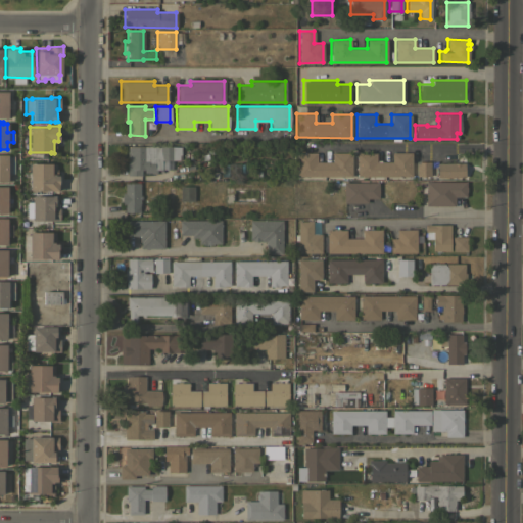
[(127,146),(180,146),(180,159),(172,159),(172,169),(156,169),(156,172),(144,172),(144,169),(140,169),(140,175),(127,175),(127,146)]
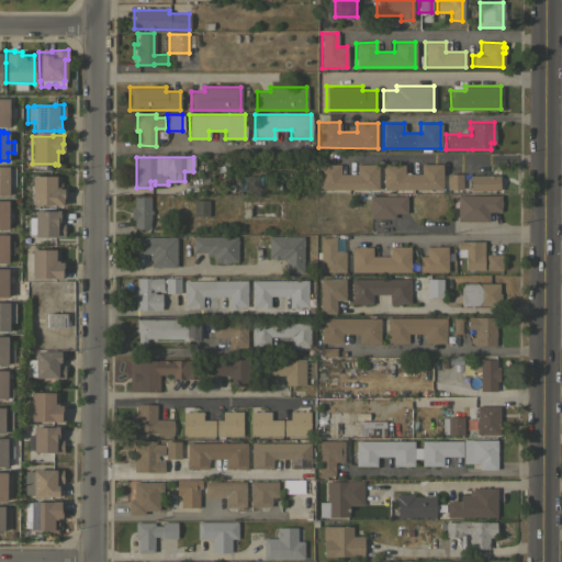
[(318,188),(319,163),(340,163),(340,172),(357,172),(357,163),(378,163),(378,188),(318,188)]
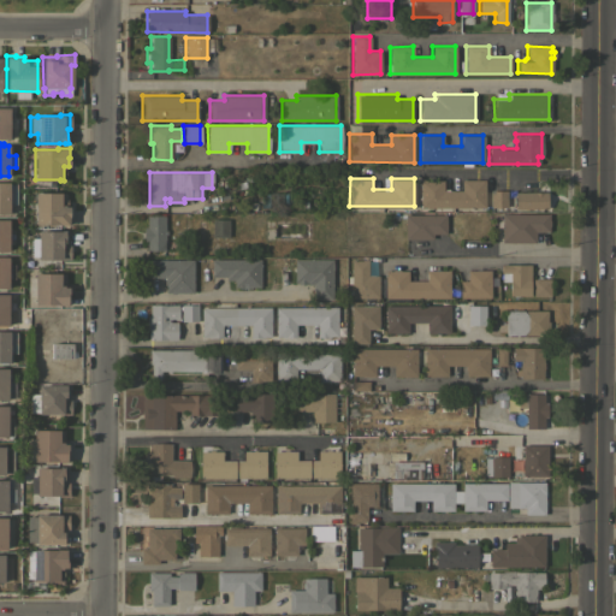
[(420,206),(420,178),(443,178),(443,189),(462,189),(462,178),(485,178),(485,206),(420,206)]
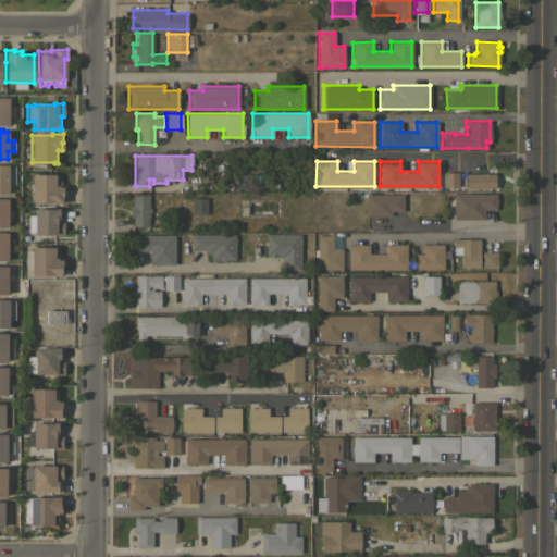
[(0,193),(0,163),(8,163),(8,165),(14,165),(14,184),(9,184),(9,193),(0,193)]
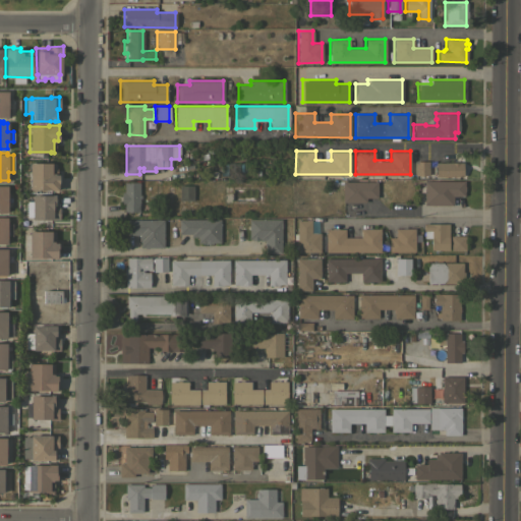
[(428,174),(414,174),(414,161),(428,161),(428,174)]
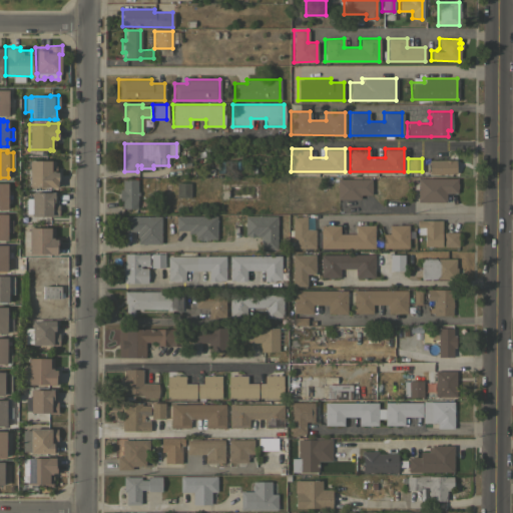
[(456,158),(456,172),(429,172),(429,170),(427,170),(427,163),(428,163),(428,159),(456,158)]
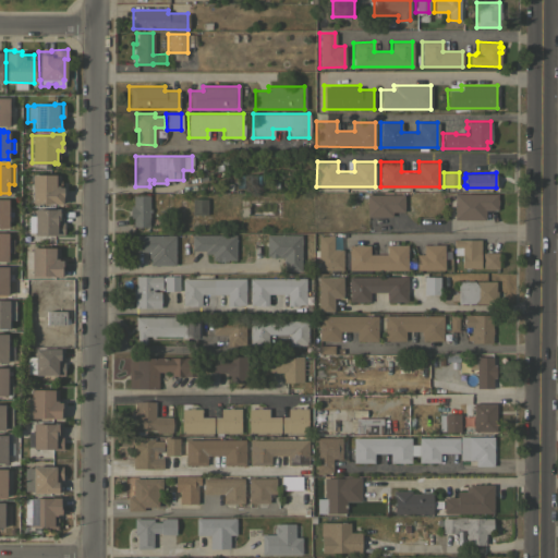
[(32,173),(55,173),(55,174),(59,174),(59,179),(60,179),(60,185),(62,185),(62,194),(62,203),(31,203),(32,173)]
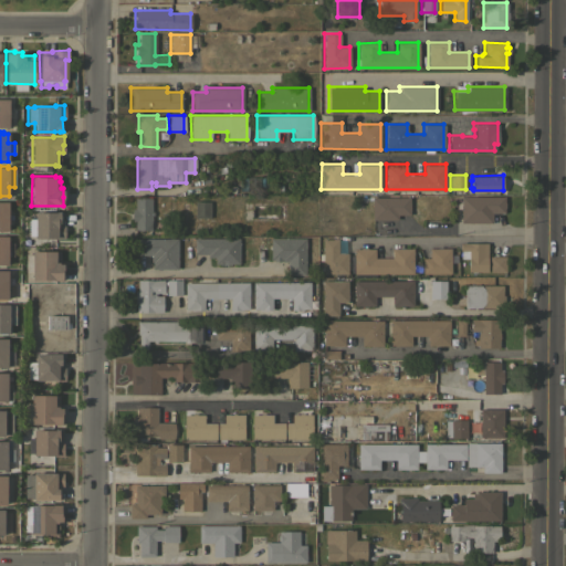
[(504,196),(504,200),(505,201),(505,207),(504,207),(504,211),(492,211),(492,222),(461,221),(461,195),(504,196)]
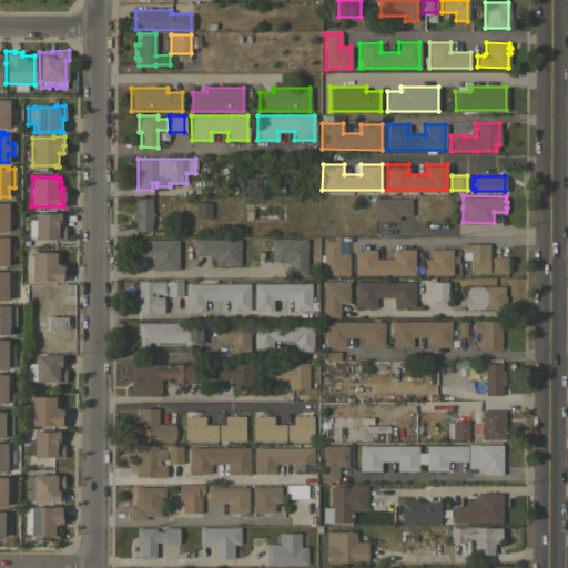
[(374,219),(374,196),(412,196),(412,214),(399,214),(399,219),(374,219)]
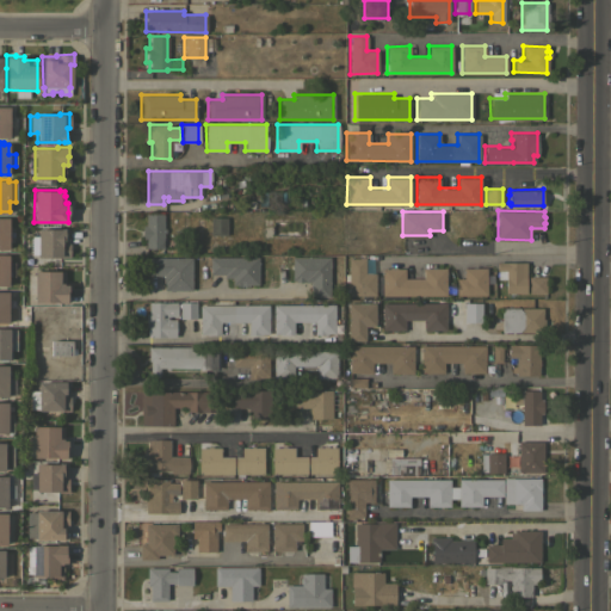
[(162,228),(165,228),(165,232),(162,232),(162,236),(162,247),(144,247),(144,239),(142,239),(141,224),(144,224),(144,213),(162,213),(162,228)]
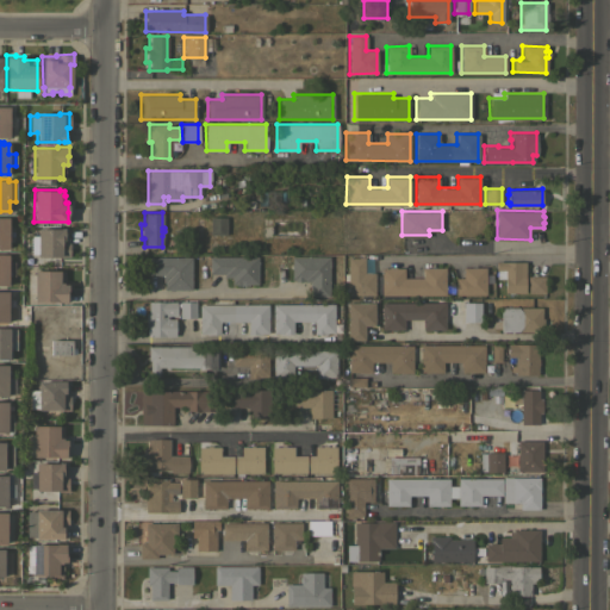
[(225,234),(209,234),(210,216),(225,217),(225,234)]
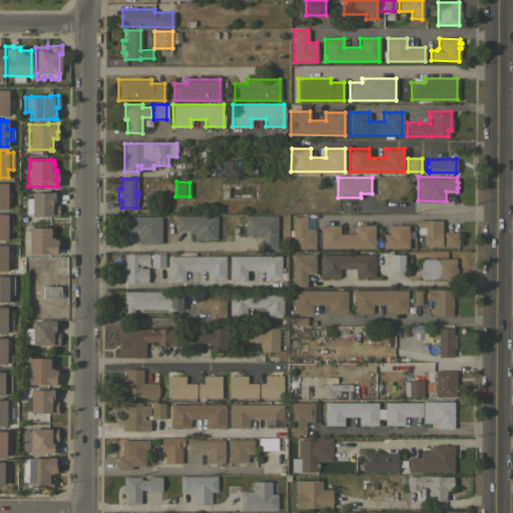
[(56,203),(58,203),(58,215),(50,215),(50,214),(31,214),(31,213),(26,212),(26,197),(31,197),(31,191),(50,192),(50,191),(53,191),(53,192),(56,192),(56,203)]
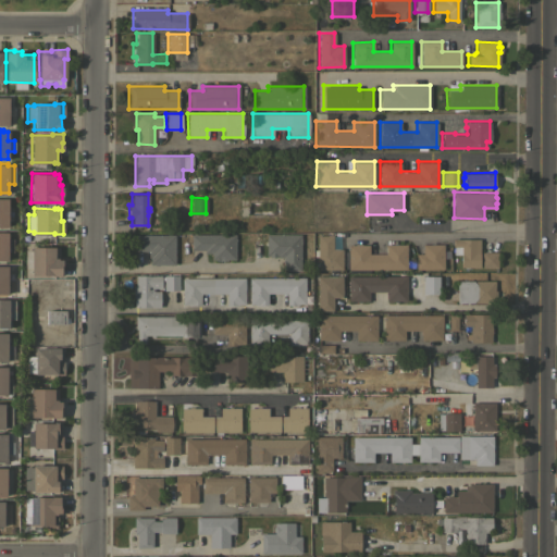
[(300,233),(300,269),(283,269),(283,256),(277,256),(277,255),(276,254),(276,256),(269,255),(269,254),(265,254),(265,233),(300,233)]
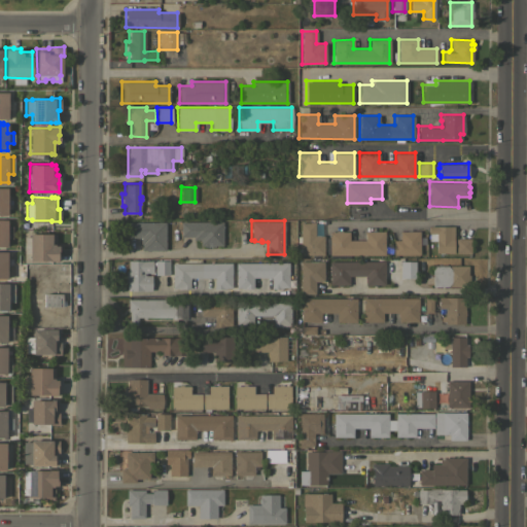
[(165,221),(165,249),(141,250),(141,244),(140,244),(140,237),(127,237),(127,221),(165,221)]
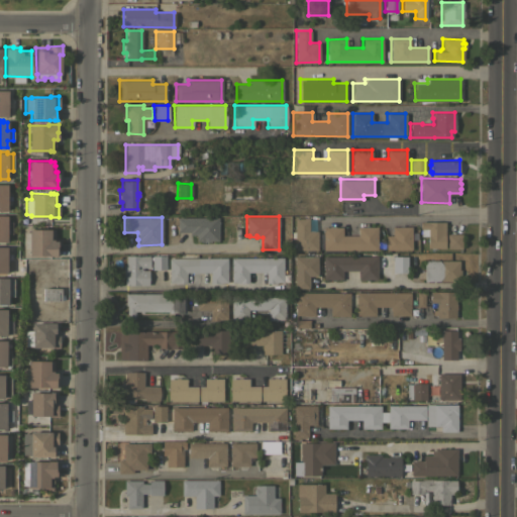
[(218,217),(218,240),(203,240),(203,241),(199,240),(196,240),(196,234),(189,234),(189,231),(177,231),(177,217),(218,217)]
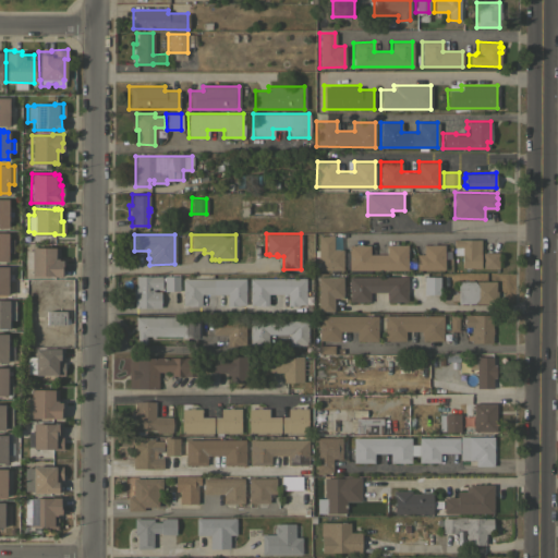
[(318,269),(318,234),(334,234),(334,249),(343,249),(343,269),(318,269)]
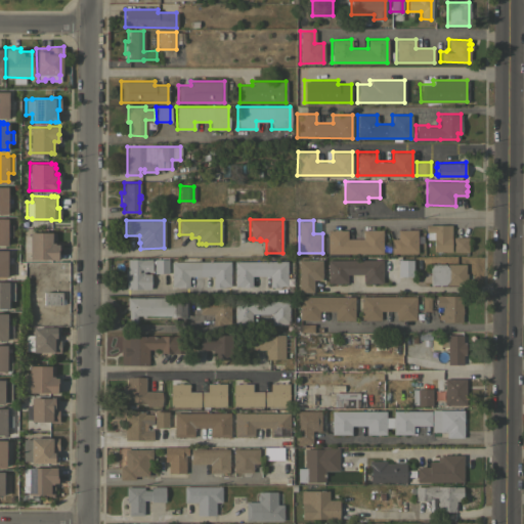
[(451,224),(451,251),(433,251),(433,238),(426,238),(426,231),(426,223),(451,224)]
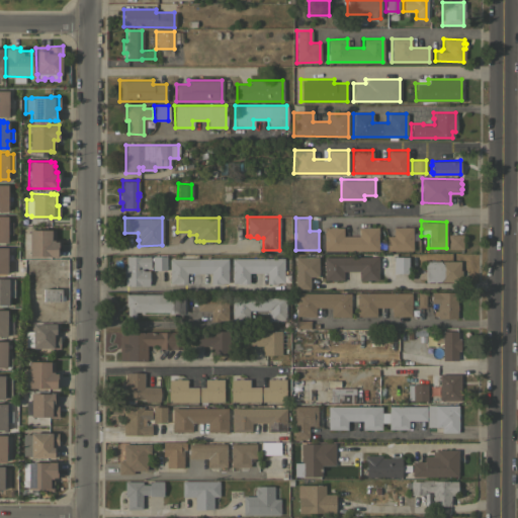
[(413,249),(386,249),(386,235),(393,235),(393,226),(413,226),(413,249)]
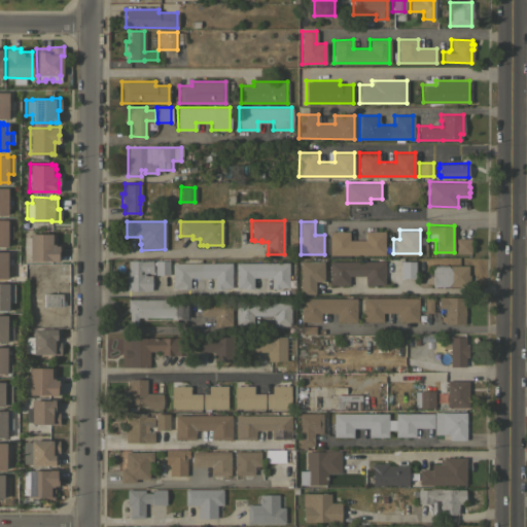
[(329,254),(329,231),(349,231),(349,239),(364,239),(364,231),(385,231),(385,253),(329,254)]
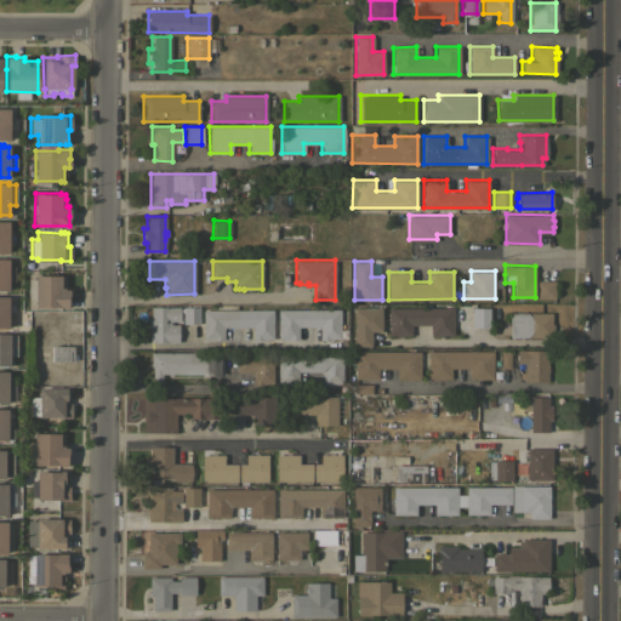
[(34,274),(64,274),(64,288),(68,288),(68,297),(69,297),(69,307),(57,307),(57,306),(34,306),(34,274)]
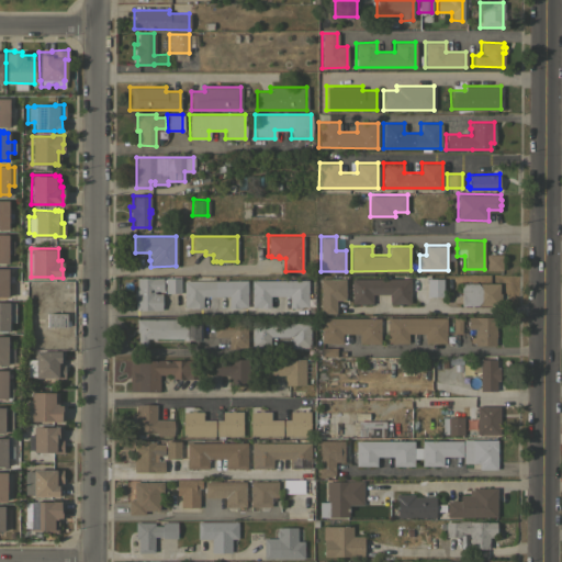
[(503,254),(502,270),(486,269),(486,254),(503,254)]
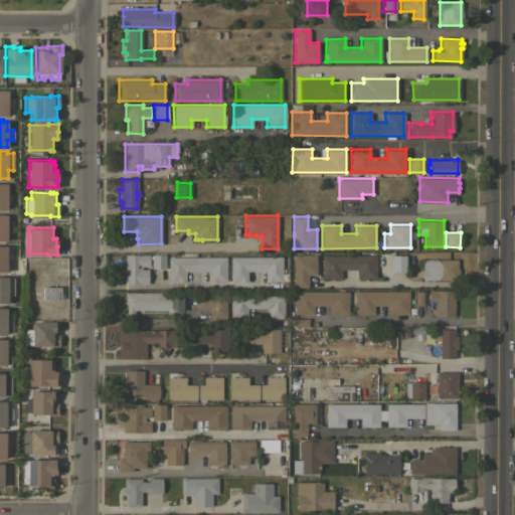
[(149,253),(149,266),(142,266),(142,269),(148,269),(148,283),(124,283),(124,276),(122,276),(122,264),(125,264),(125,253),(149,253)]
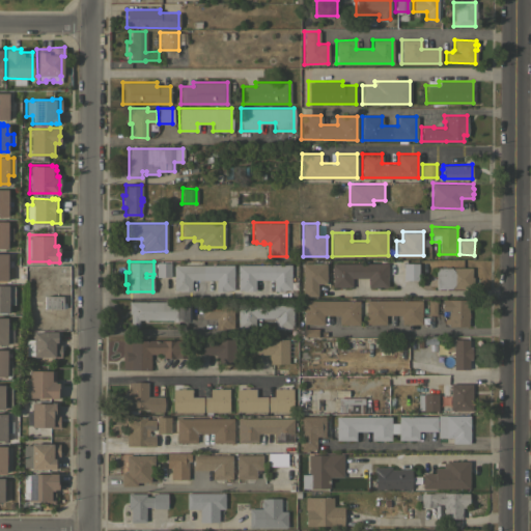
[(170,276),(156,276),(156,262),(170,261),(170,276)]
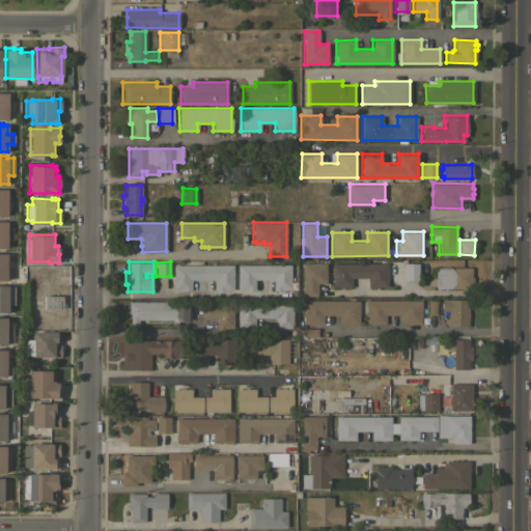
[(418,279),(402,278),(403,261),(418,262),(418,279)]
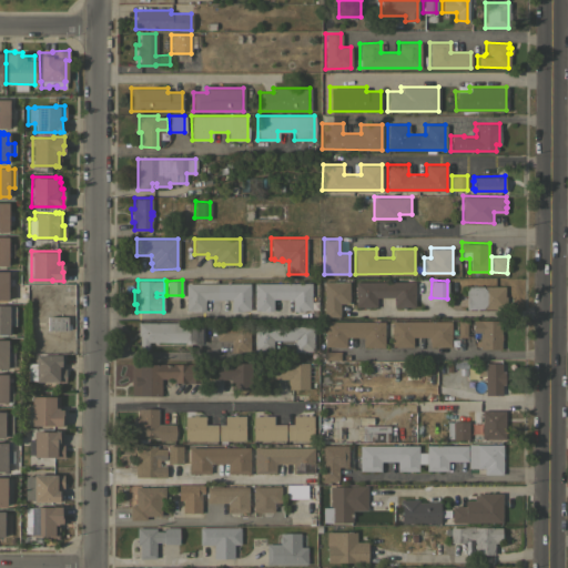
[(324,281),(350,281),(350,302),(340,302),(340,316),(324,316),(324,281)]
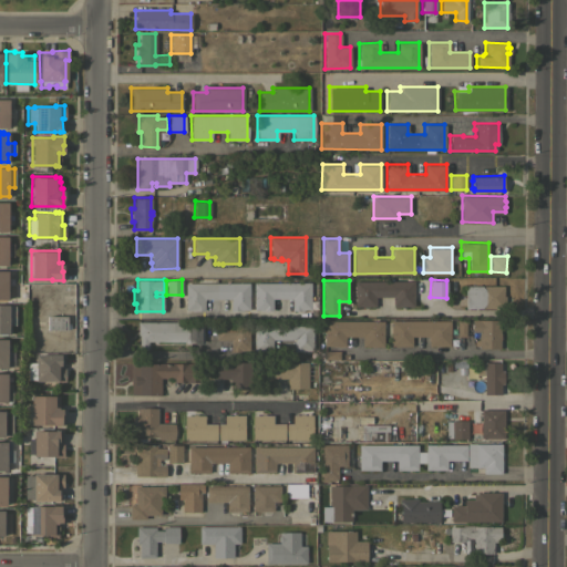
[(414,280),(414,305),(404,305),(404,306),(401,306),(393,306),(393,296),(375,296),(375,306),(354,306),(354,294),(351,294),(351,281),(354,281),(354,280),(414,280)]
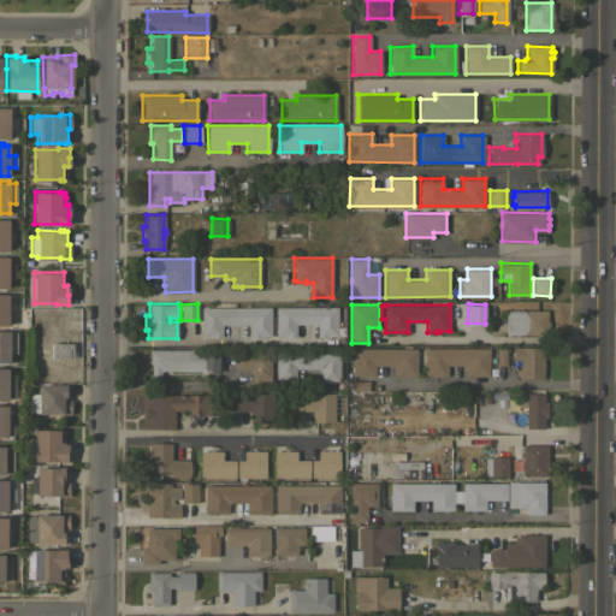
[(337,306),(337,335),(330,335),(330,336),(317,336),(317,323),(296,324),(296,336),(284,336),(284,335),(276,335),(276,306),(337,306)]
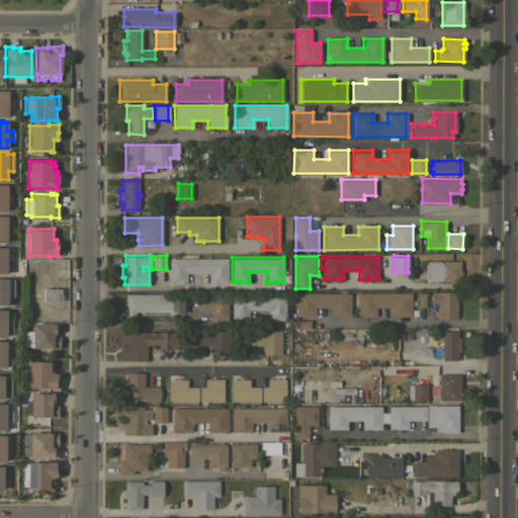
[(227,258),(228,282),(219,282),(219,283),(209,283),(209,272),(186,272),(186,283),(174,283),(174,282),(169,282),(168,258),(227,258)]
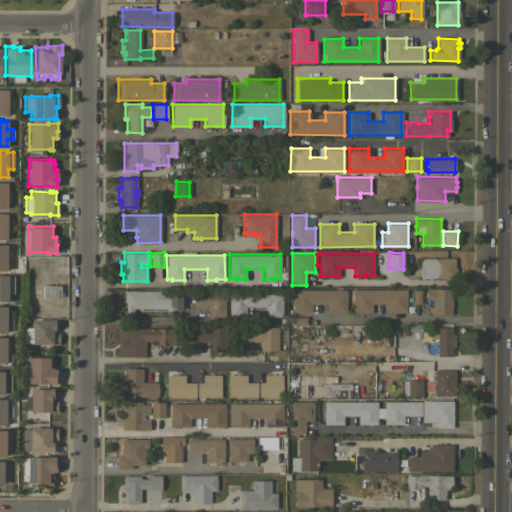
[(455,257),(454,266),(456,266),(456,272),(455,272),(454,278),(412,277),(412,265),(420,265),(420,257),(455,257)]
